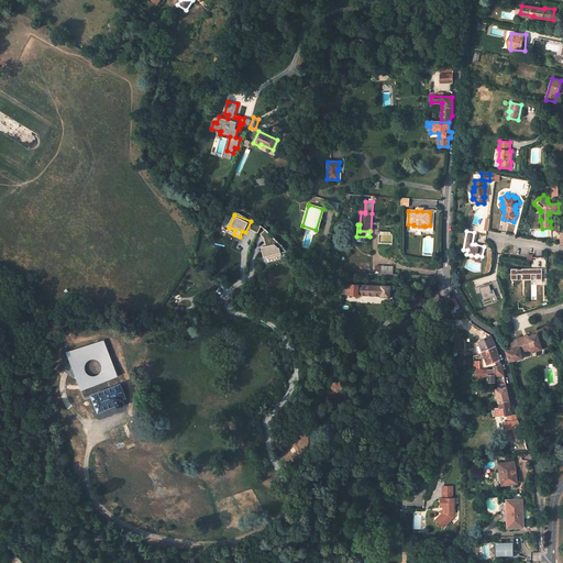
[(279,243),(263,246),(265,258),(283,255),(279,243)]
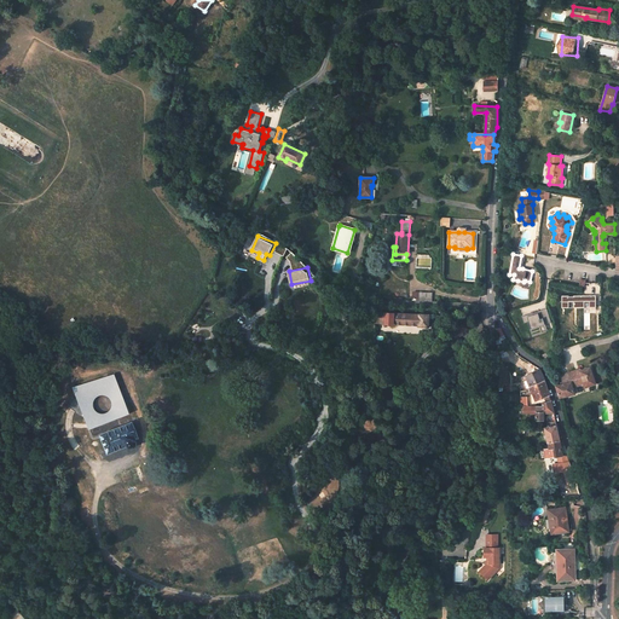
[(563,307),(586,308),(586,302),(590,302),(590,307),(597,307),(597,295),(563,295),(563,307)]
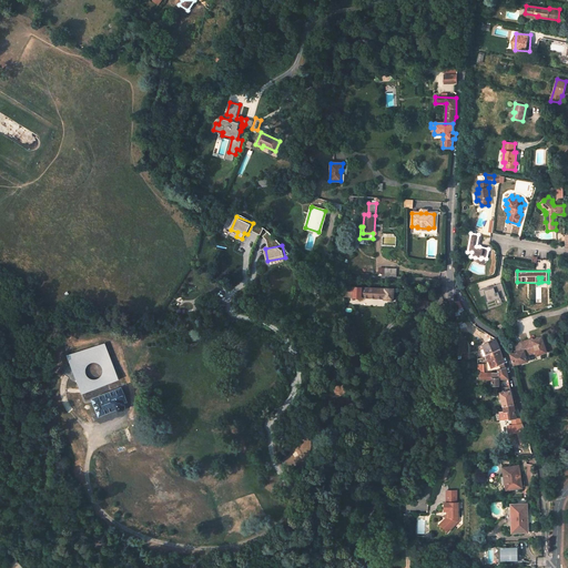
[(489,287),(479,291),(480,296),(484,295),(486,295),(487,302),(486,302),(488,308),(497,305),(496,300),(500,297),(506,296),(501,283),(493,285),(494,287),(489,288),(489,287)]
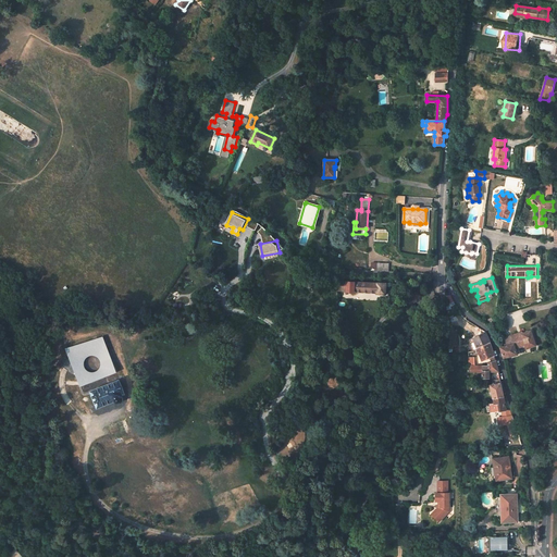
[(337,281),(337,291),(346,292),(346,281),(337,281)]
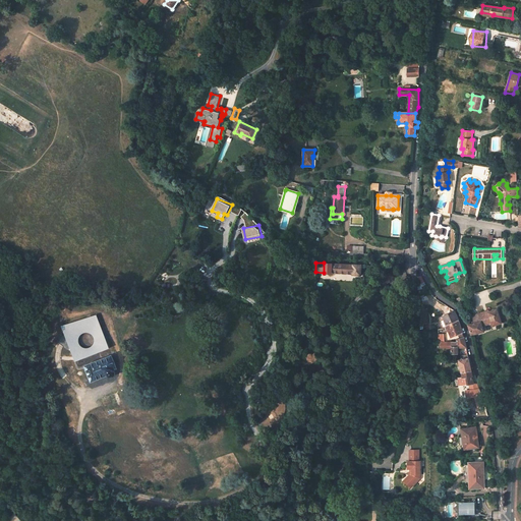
[(361,264),(324,263),(324,273),(332,273),(353,274),(353,275),(360,275),(361,264)]
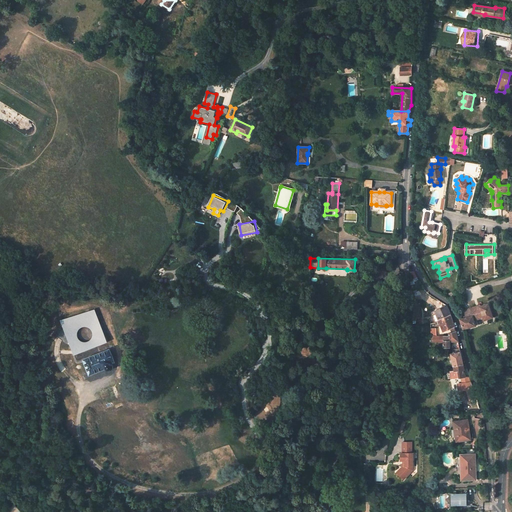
[(488,304),(485,305),(473,309),(474,310),(471,311),(471,309),(470,308),(464,310),(466,318),(460,319),(463,329),(476,326),(474,320),(483,317),(484,320),(487,319),(493,317),(488,304)]
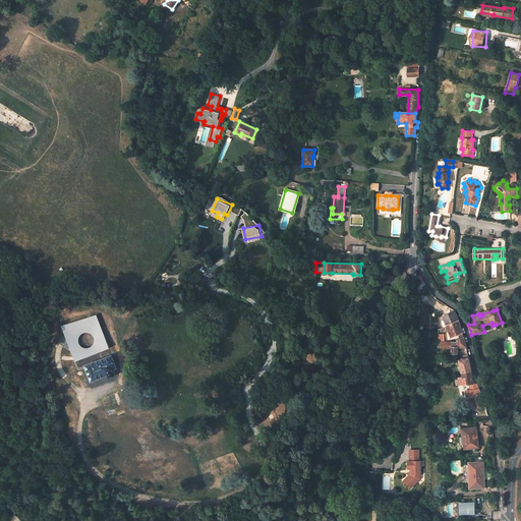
[(447,326),(458,321),(454,310),(443,316),(444,320),(441,321),(444,328),(448,327),(447,326)]
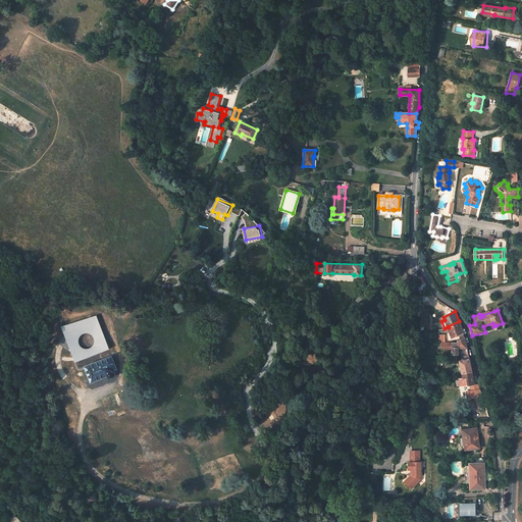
[(459,321),(448,326),(449,327),(453,337),(463,332),(459,321)]
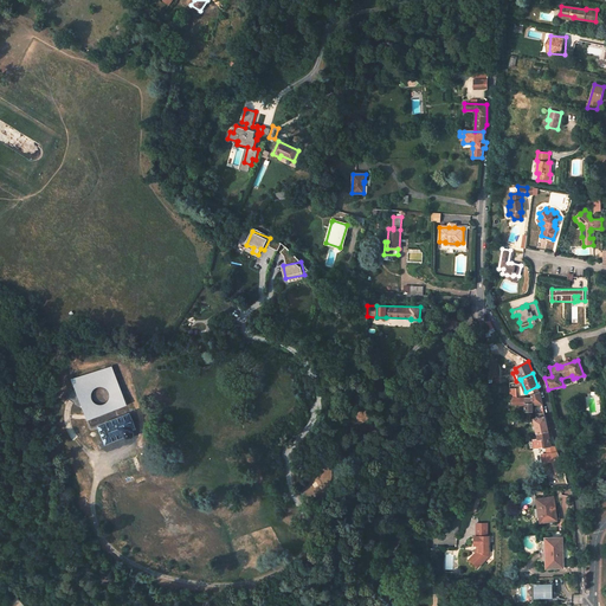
[(526,403),(526,411),(533,411),(533,404),(542,404),(540,392),(534,393),(534,395),(530,397),(530,398),(523,397),(523,401),(526,403)]
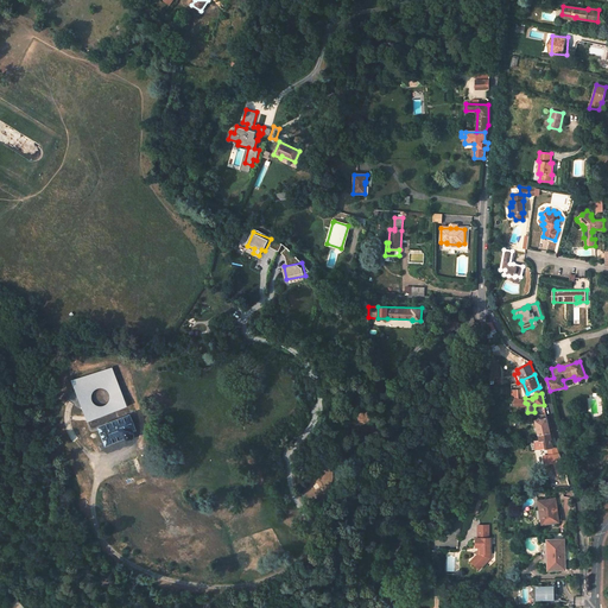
[(121,418),(100,426),(105,438),(107,444),(109,444),(111,444),(114,443),(114,442),(115,442),(126,437),(127,438),(128,439),(130,439),(131,439),(133,438),(134,436),(134,435),(133,432),(132,431),(135,430),(131,416),(130,416),(127,407),(119,411),(121,418)]
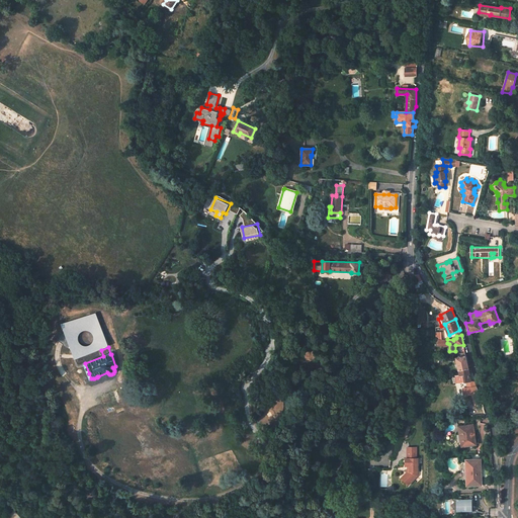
[(456,358),(458,370),(468,368),(465,354),(461,354),(462,357),(456,358)]
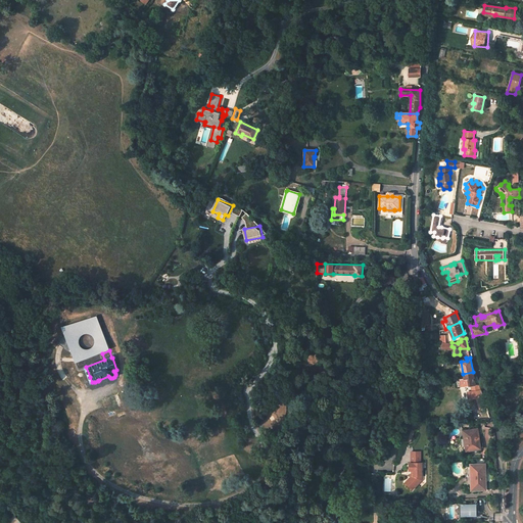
[(82,369),(86,379),(90,377),(86,367),(82,369)]
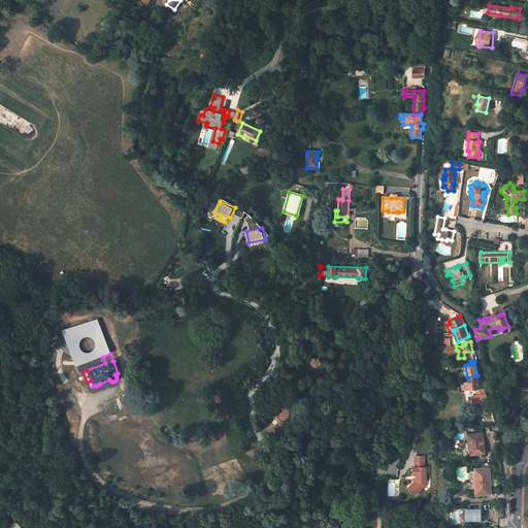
[(465,391),(480,389),(480,388),(477,375),(467,377),(468,382),(464,383),(465,391)]
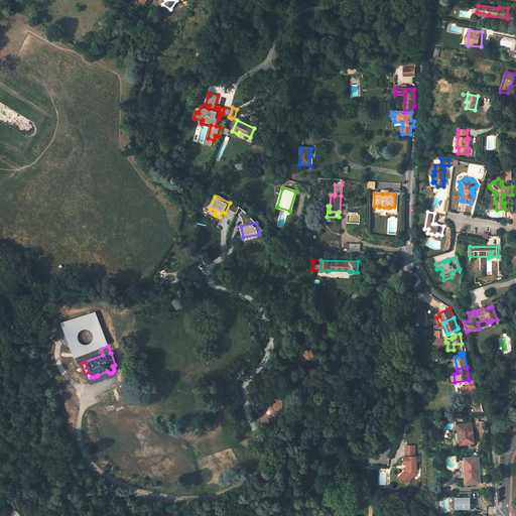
[(117,389),(109,391),(113,403),(120,401),(117,389)]
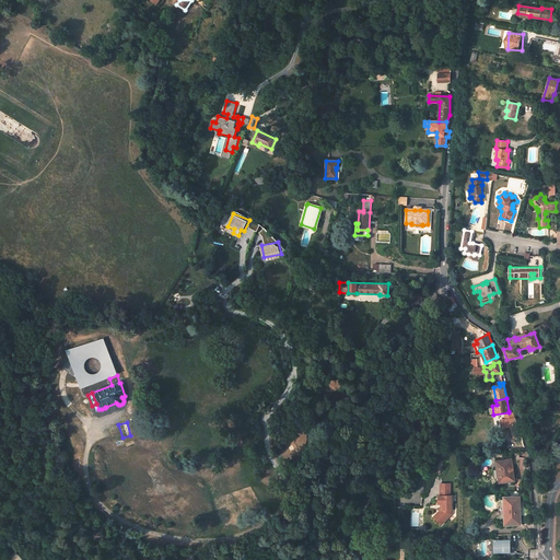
[(121,438),(116,424),(108,427),(114,441),(121,438)]
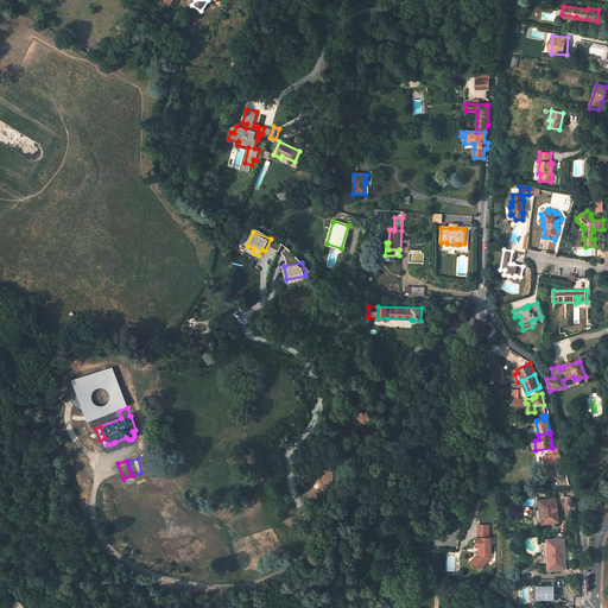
[(555,463),(556,474),(565,473),(562,462),(556,463),(555,463)]
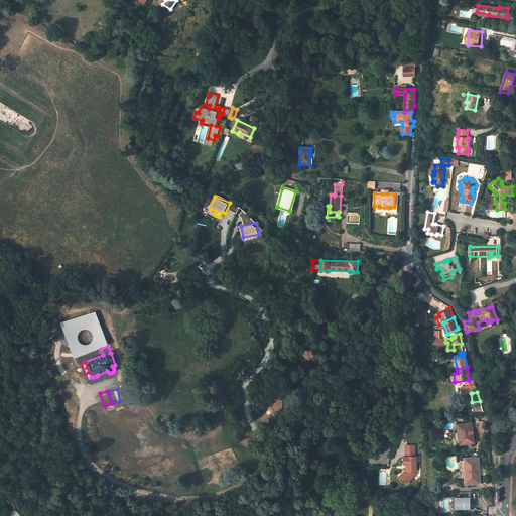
[(457,424),(459,432),(461,432),(463,444),(474,442),(473,429),(471,429),(470,423),(457,424)]
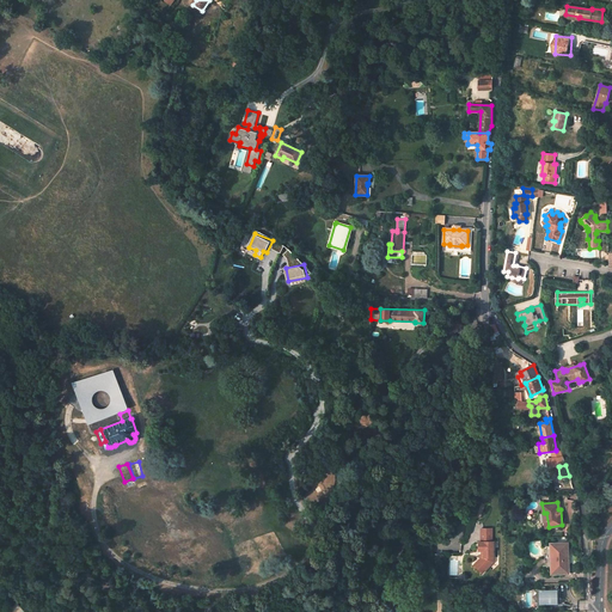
[(491,528),(479,528),(481,542),(478,542),(478,551),(481,550),(481,557),(473,565),(483,574),(490,565),(489,557),(494,557),(493,542),(491,542),(491,528)]
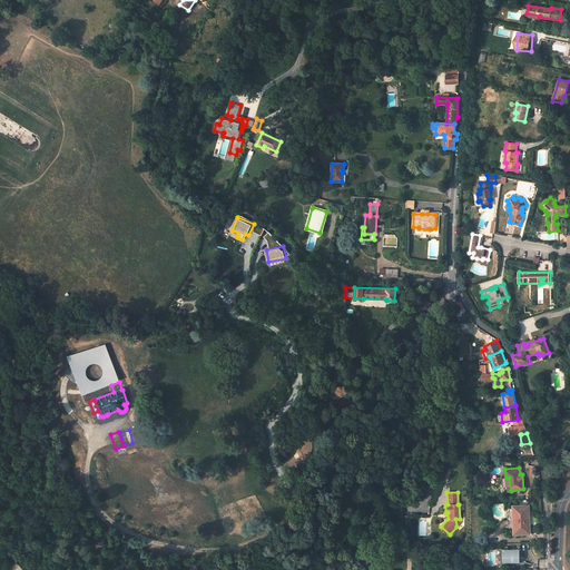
[(508,513),(508,519),(513,520),(513,526),(508,526),(508,527),(513,534),(529,533),(529,505),(510,507),(508,513)]
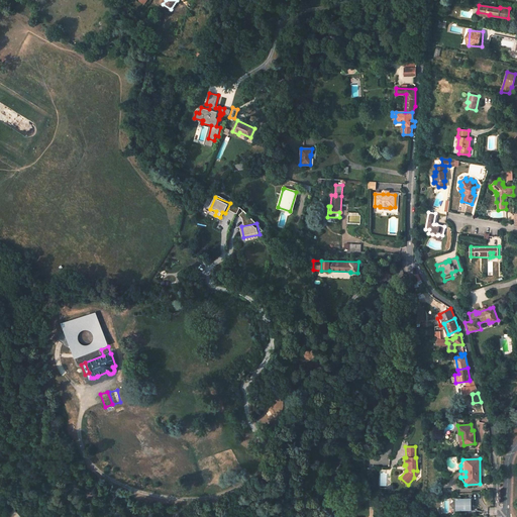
[(464,499),(461,500),(461,498),(454,498),(454,511),(461,511),(461,509),(464,509),(464,511),(474,511),(473,498),(464,498),(464,499)]
